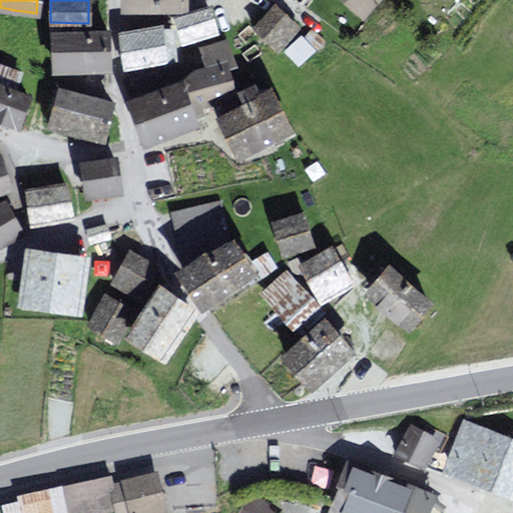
[(184,0),(122,0),(123,10),(185,10),(184,0)]
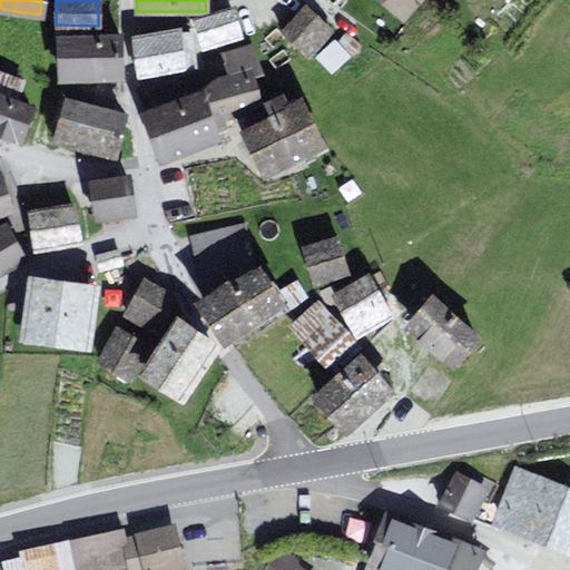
[(421,0),(382,0),(405,19),(421,0)]
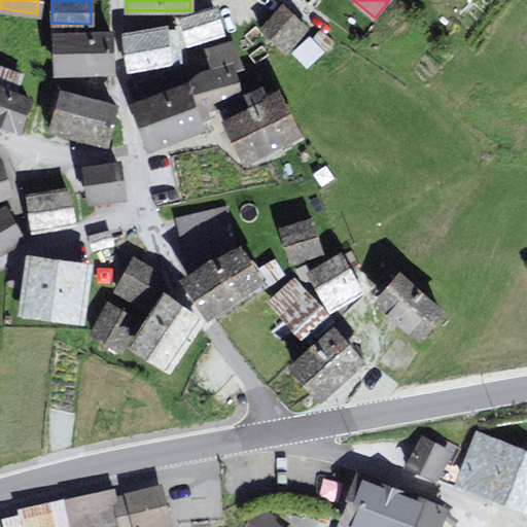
[(308,29),(284,6),(261,28),(286,51),(295,42),(308,29)]
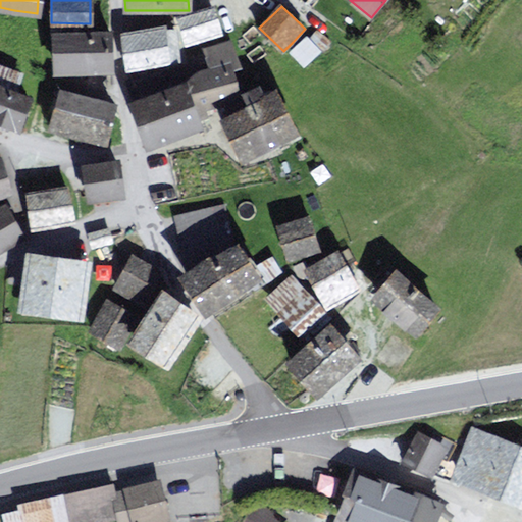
[(187,44),(220,34),(213,9),(179,20),(187,44)]
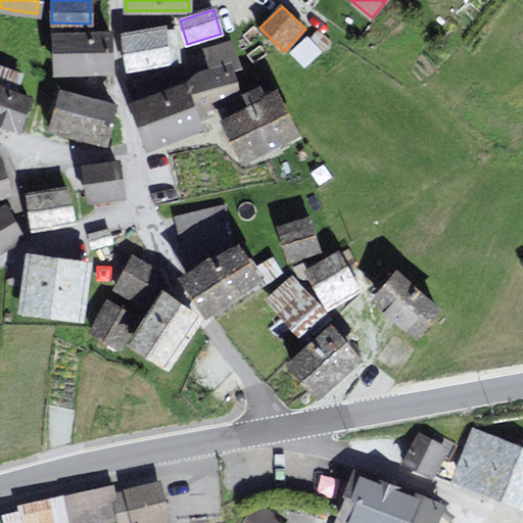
[(164,29),(124,35),(130,70),(170,63),(168,48),(164,29)]
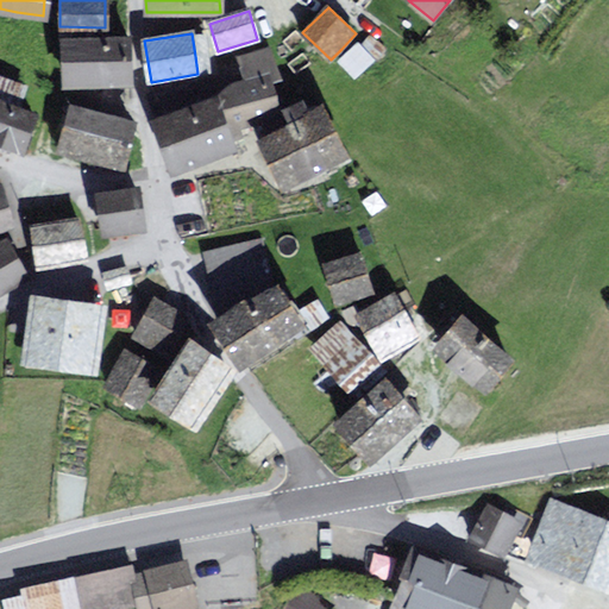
[(127,41),(67,42),(67,82),(106,82),(127,81),(127,41)]
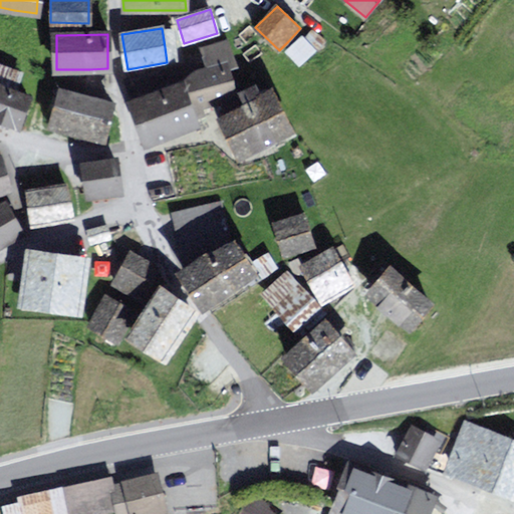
[(285,51),(299,66),(315,51),(301,36),(297,40),(285,51)]
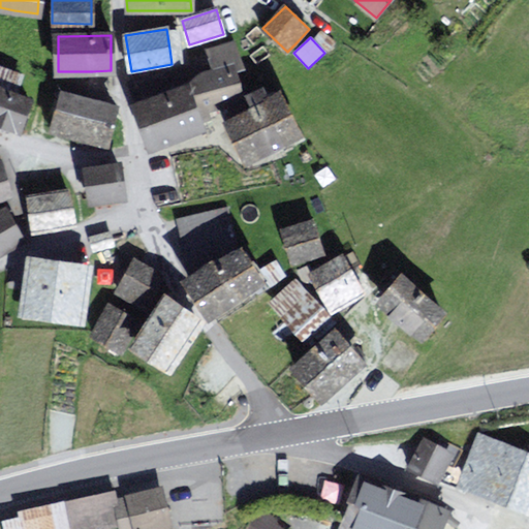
[(215,73),(234,68),(239,66),(242,65),(235,41),(220,45),(207,51),(215,73)]
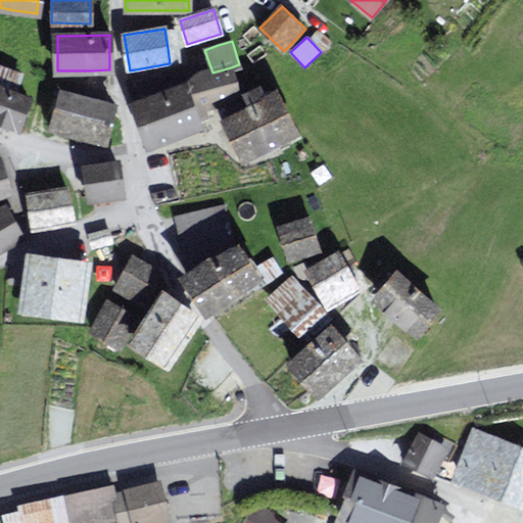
[(181,135),(202,128),(197,108),(239,90),(230,69),(189,87),(187,82),(135,105),(150,147),(181,135)]
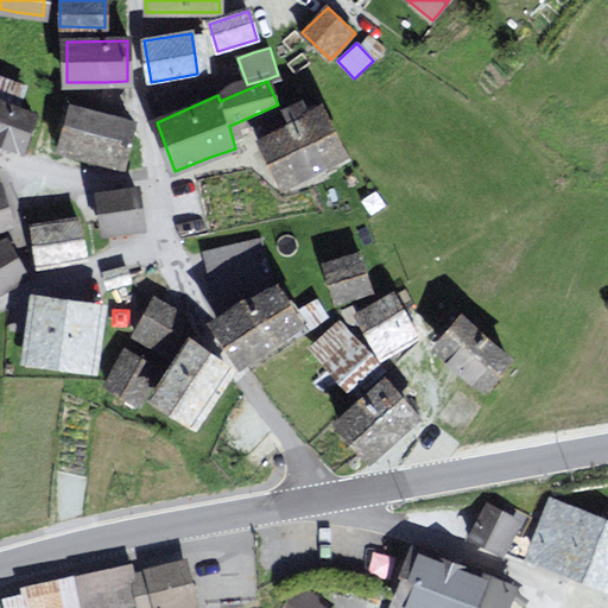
[(36,116),(0,102),(0,144),(4,146),(21,152),(36,116)]
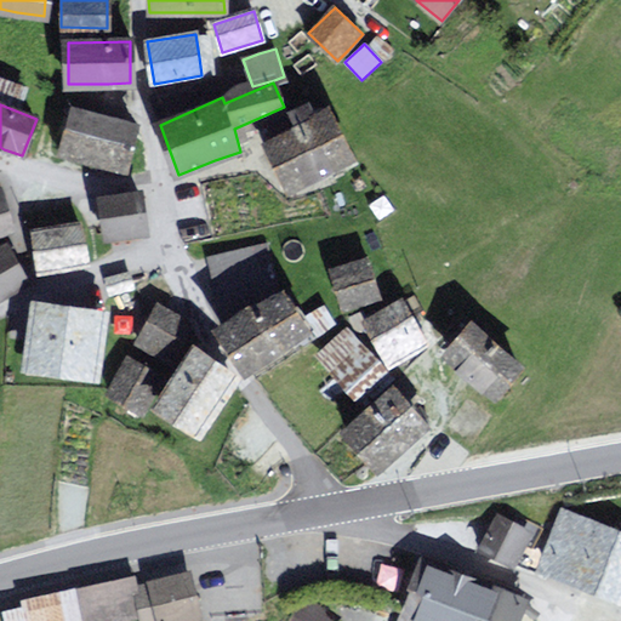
[(72,110),(60,153),(79,159),(121,170),(134,127),(72,110)]
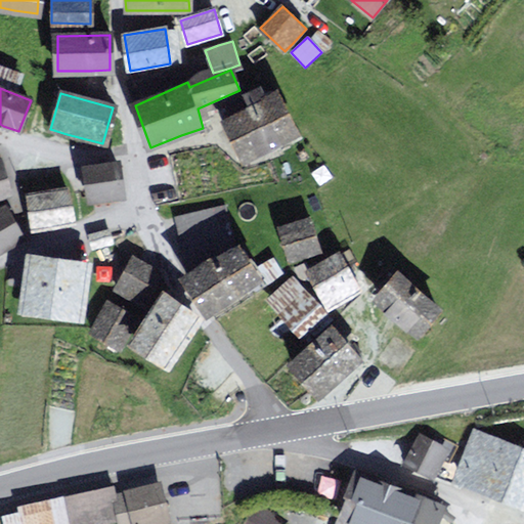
[(298,137),(279,98),(225,123),(244,163),(287,142),(298,137)]
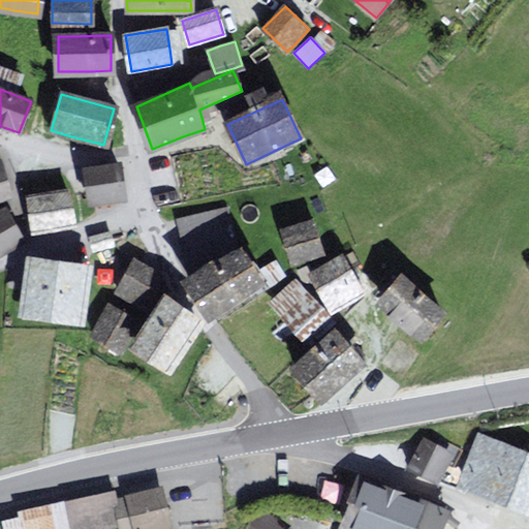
[(0,196),(10,192),(1,159),(0,158),(0,196)]
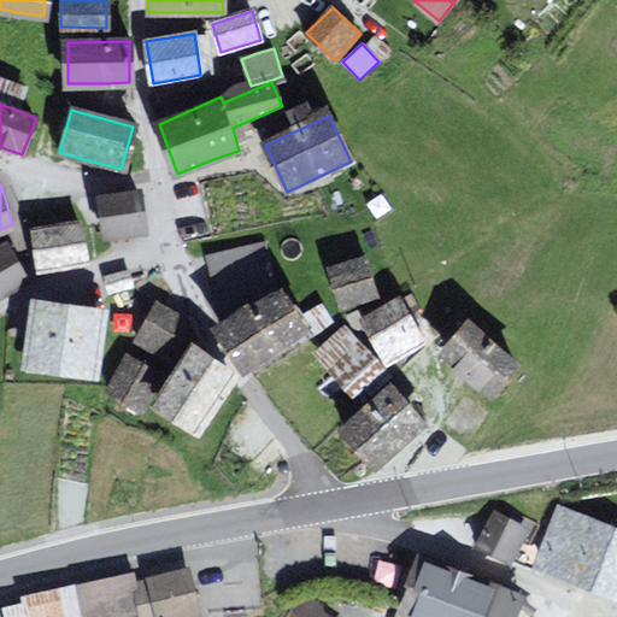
[(136,187),(99,191),(103,231),(131,229),(141,228),(136,187)]
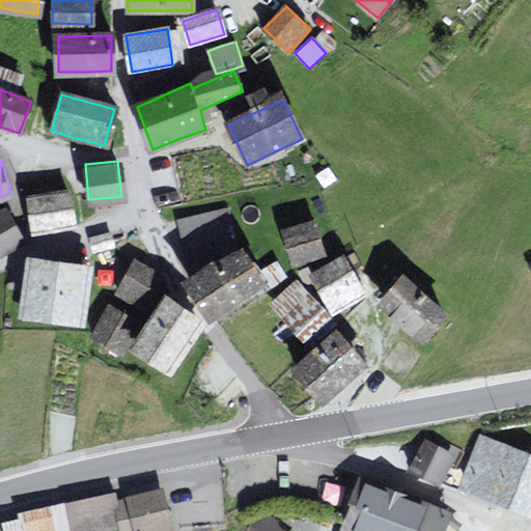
[(70,190),(29,196),(34,229),(54,226),(75,223),(70,190)]
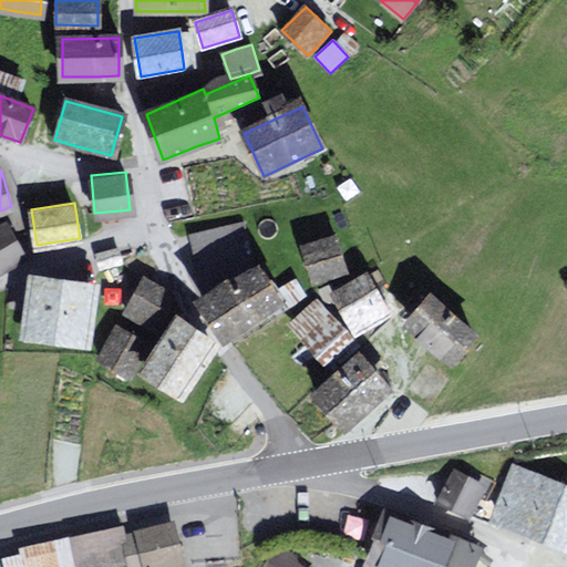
[(243,217),(189,233),(203,275),(255,258),(243,217)]
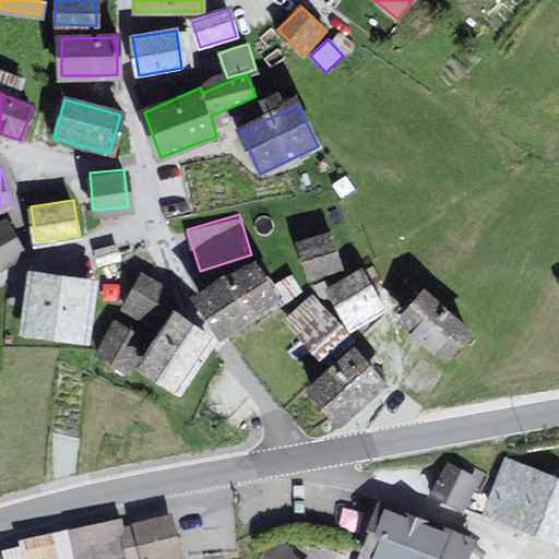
[(0,261),(22,249),(6,219),(0,222),(0,261)]
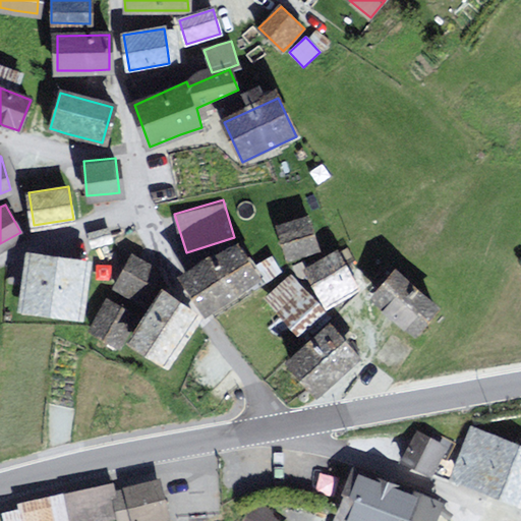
[(316,246),(307,215),(279,223),(288,254),(316,246)]
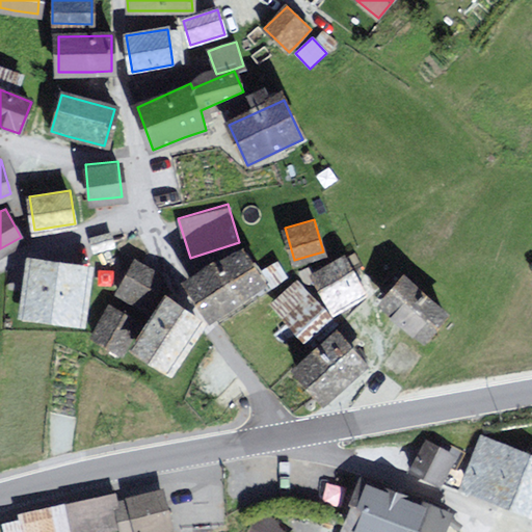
[(241,244),(188,273),(210,311),(250,288),(262,282),(241,244)]
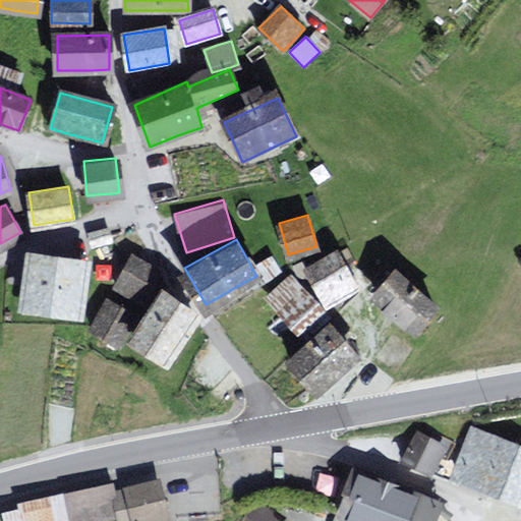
[(326,300),(355,283),(348,272),(336,249),(306,266),(326,300)]
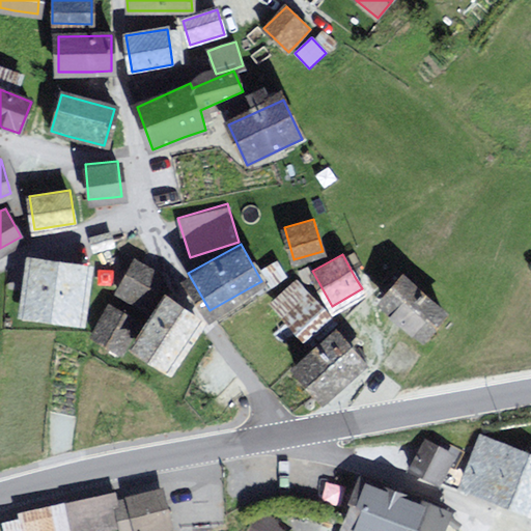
[(80,313),(85,264),(56,261),(26,257),(21,306),(80,313)]
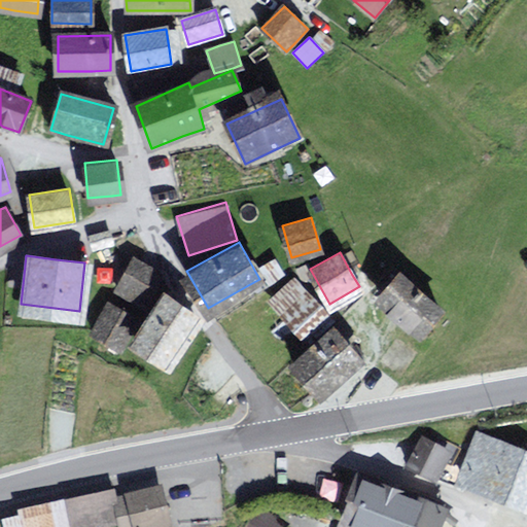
[(133,256),(115,286),(130,294),(144,303),(162,272),(133,256)]
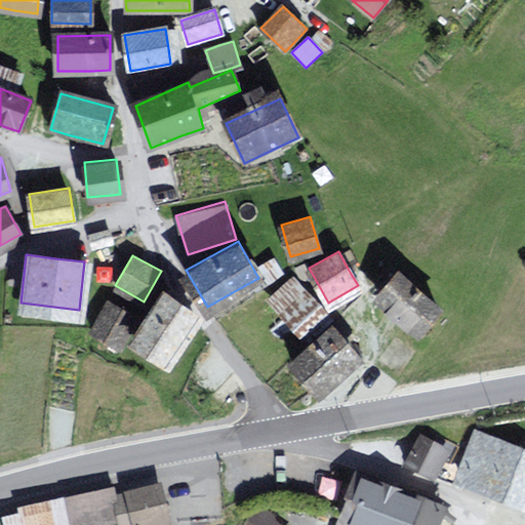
[(393,308),(416,328),(438,305),(398,269),(376,292),(393,308)]
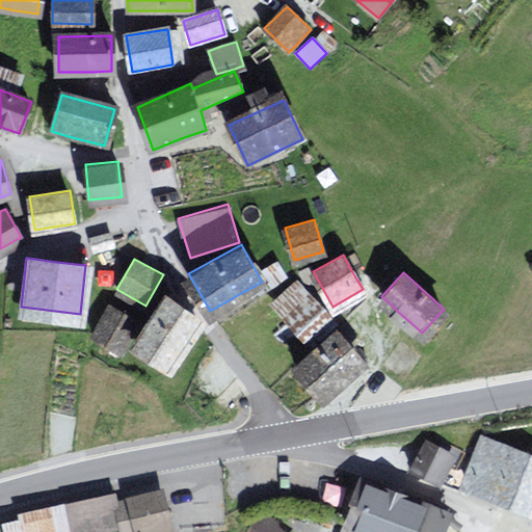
[(320,328),(331,317),(296,281),(273,302),(308,340),(320,328)]
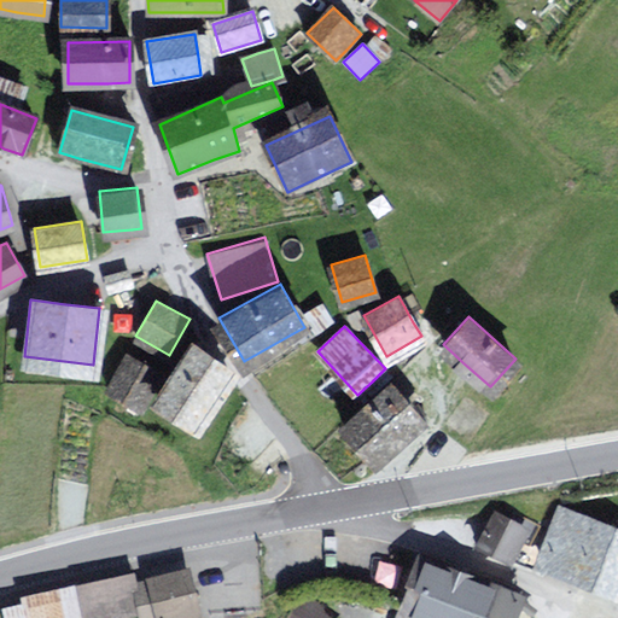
[(213,391),(229,366),(190,340),(174,365),(165,378),(153,396),(193,421),(213,391)]
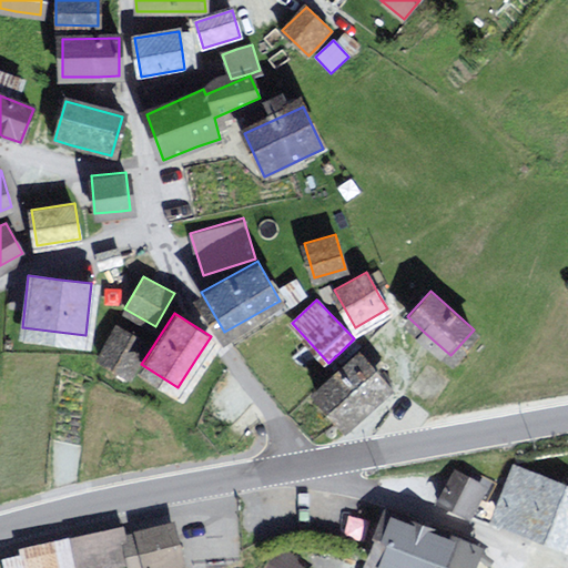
[(117,325),(100,356),(115,364),(124,369),(141,338),(117,325)]
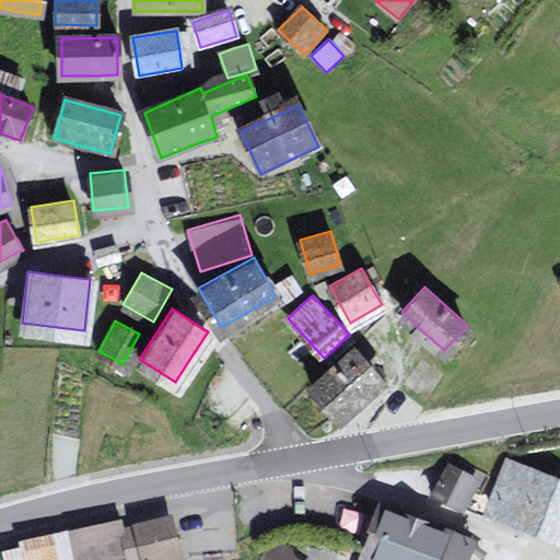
[(382,376),(351,346),(310,385),(340,417),(382,376)]
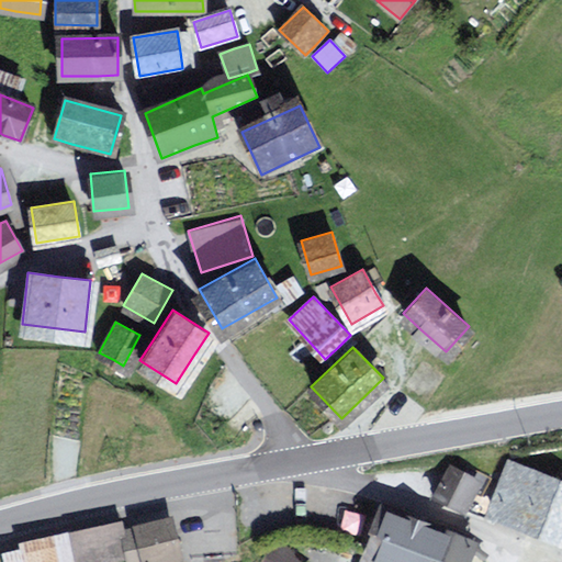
[(561,482),(509,463),(490,516),(561,542),(561,482)]
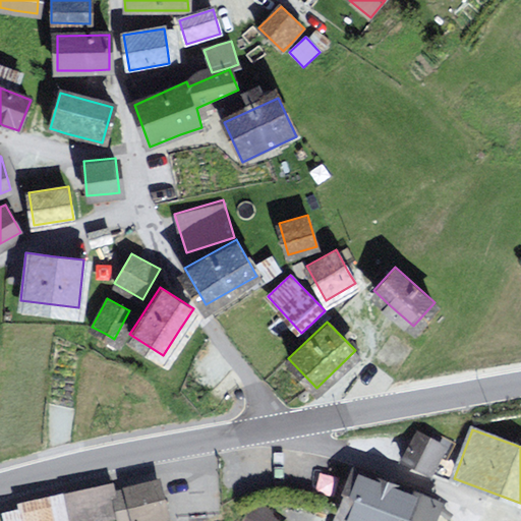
[(438,457),(444,445),(418,432),(405,459),(430,471),(438,457)]
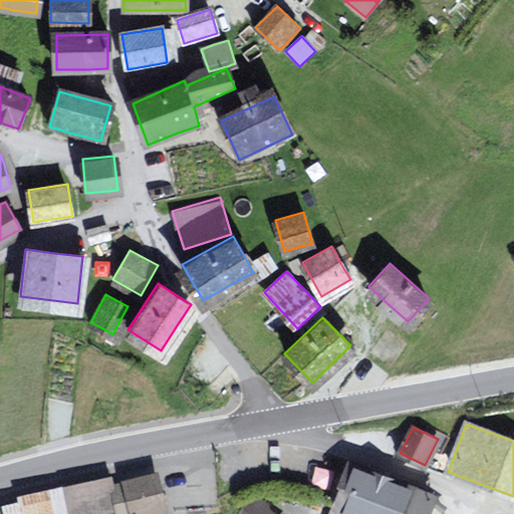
[(391,481),(348,464),(338,489),(342,491),(332,513),(427,513),(434,498),(391,481)]
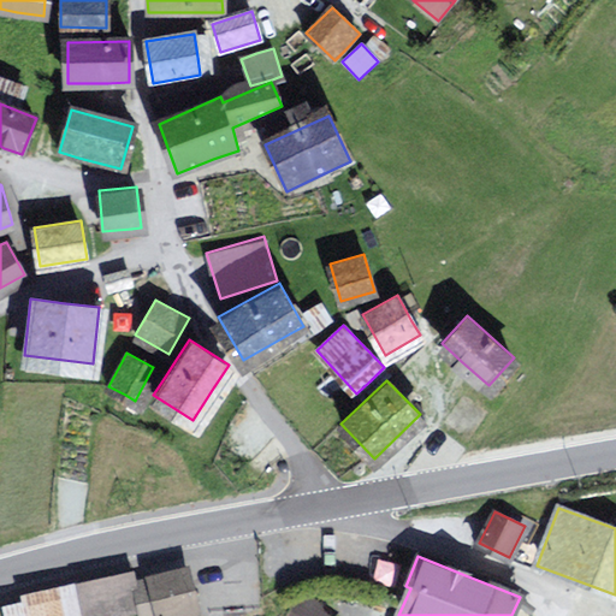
[(184,569),(148,578),(158,615),(190,615),(196,615),(184,569)]
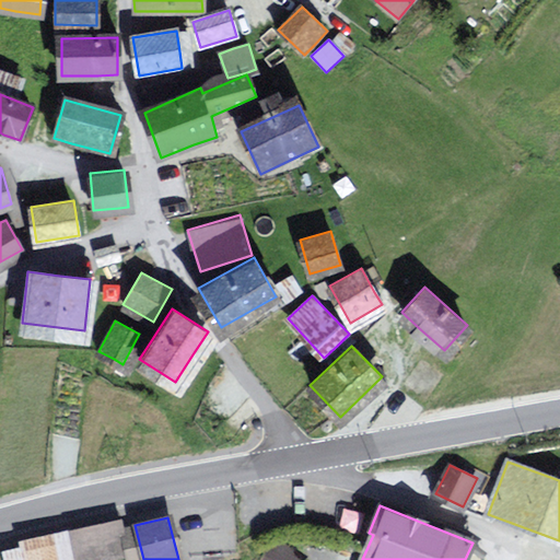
[(115,520),(61,531),(67,559),(106,559),(121,557),(115,520)]
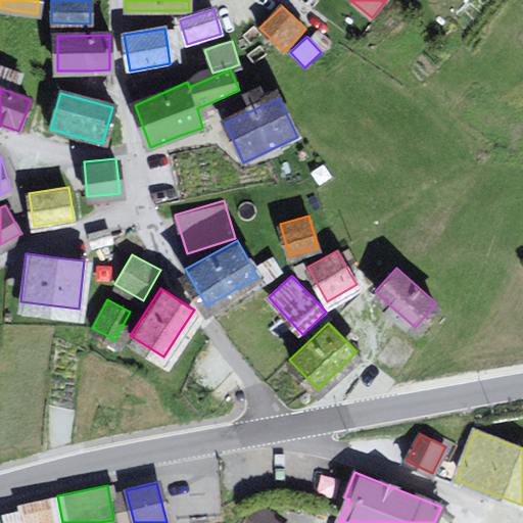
[(14,512),(0,514),(0,522),(62,522),(57,495),(13,505),(14,512)]
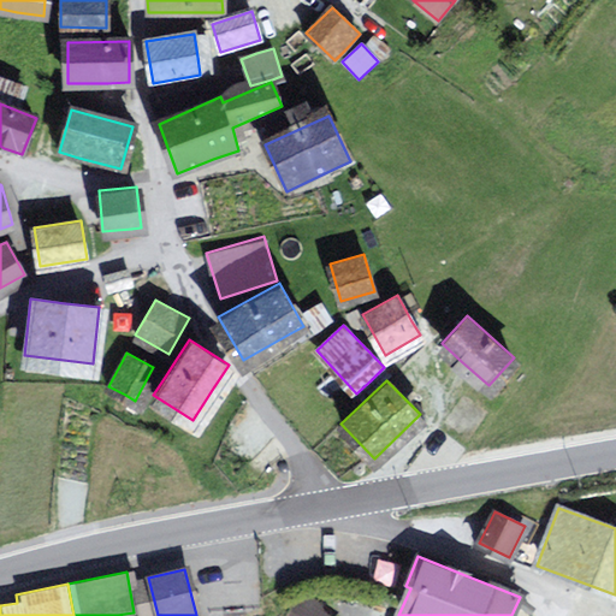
[(325,615),(307,602),(296,615),(325,615)]
